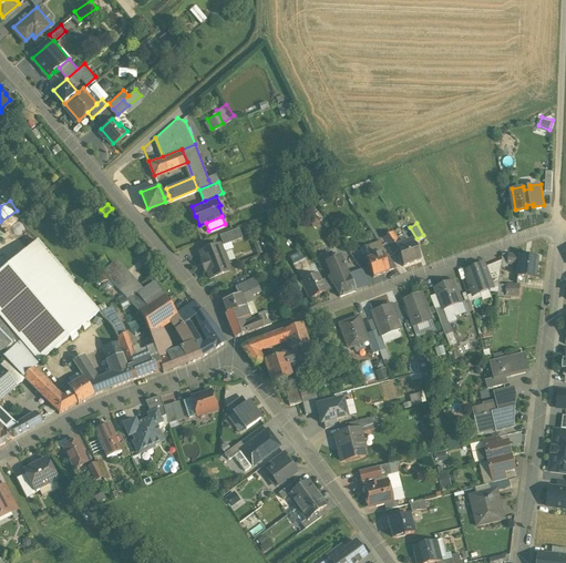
[(239,226),(220,233),(225,243),(243,235),(239,226)]
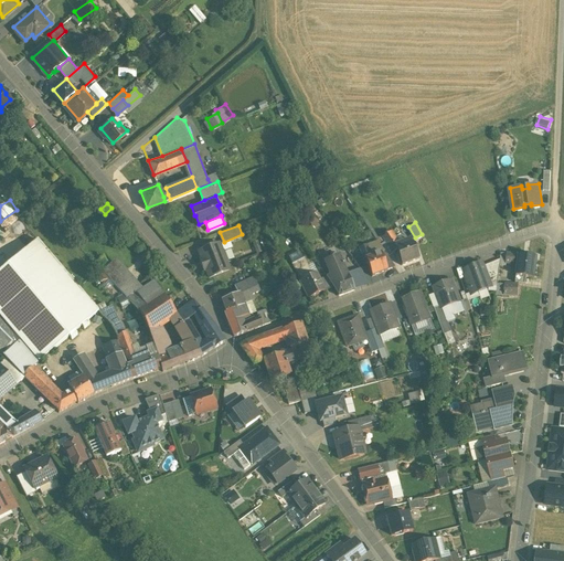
[(400,243),(391,229),(383,233),(386,239),(394,250),(397,247),(395,244),(400,243)]
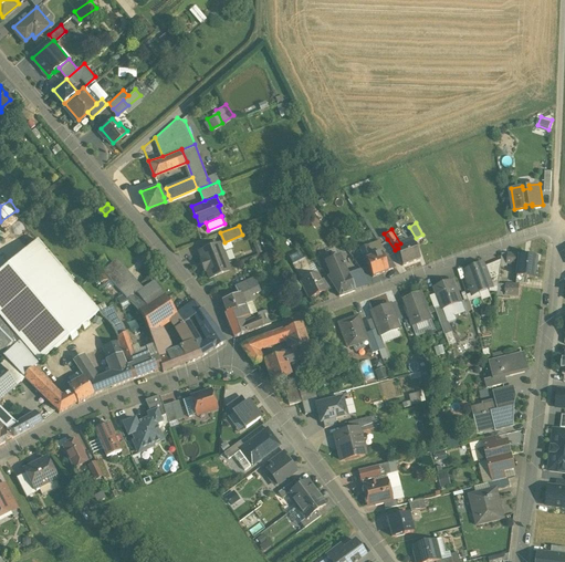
[(38,237),(0,269),(0,313),(40,360),(100,309),(38,237)]
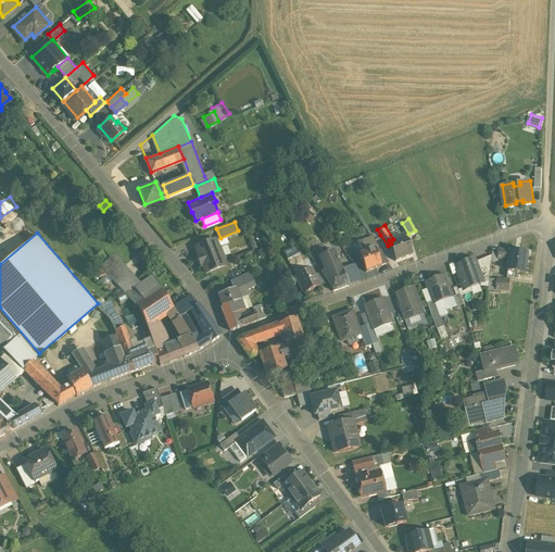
[(393,239),(389,240),(391,243),(396,258),(413,251),(406,234),(393,239)]
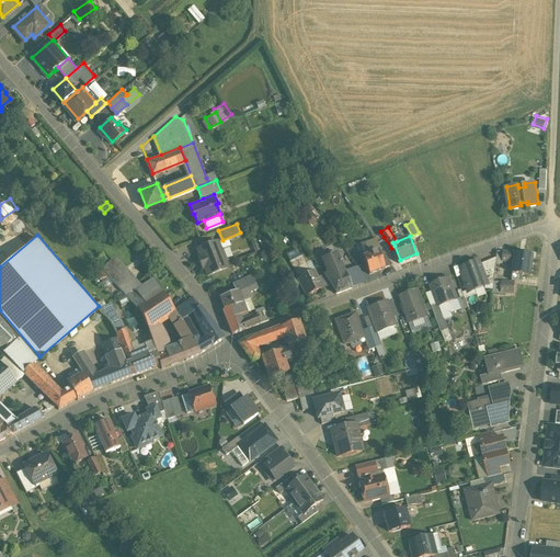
[(391,248),(384,237),(378,240),(383,246),(386,251),(391,248)]
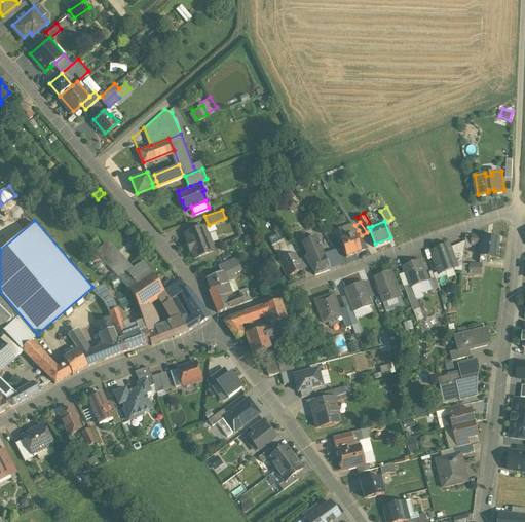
[(204,225),(186,232),(189,239),(187,239),(191,249),(192,249),(195,256),(214,249),(211,241),(213,241),(209,231),(207,232),(204,225)]
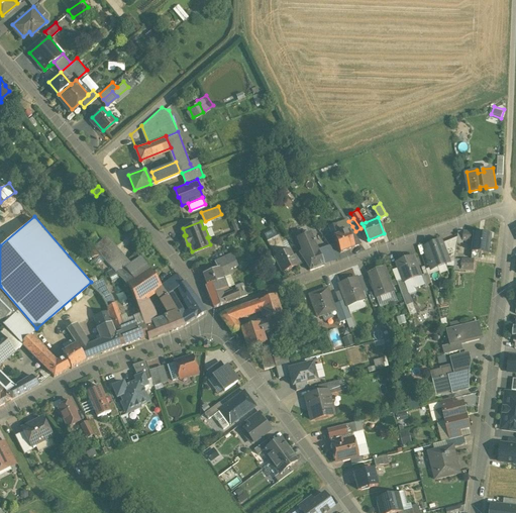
[(336,221),(329,223),(333,234),(334,234),(334,233),(340,231),(338,227),(336,221)]
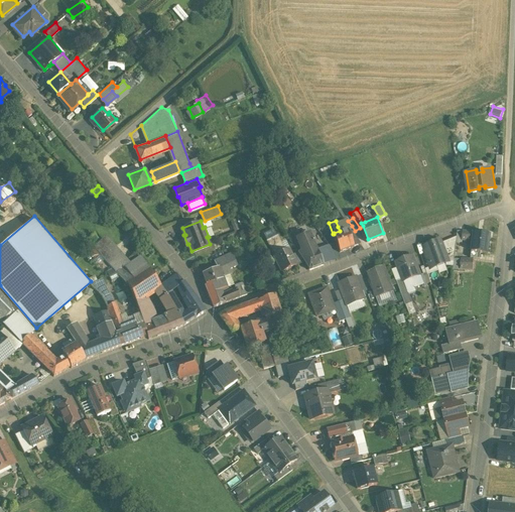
[(355,231),(352,226),(349,228),(354,244),(362,241),(355,231)]
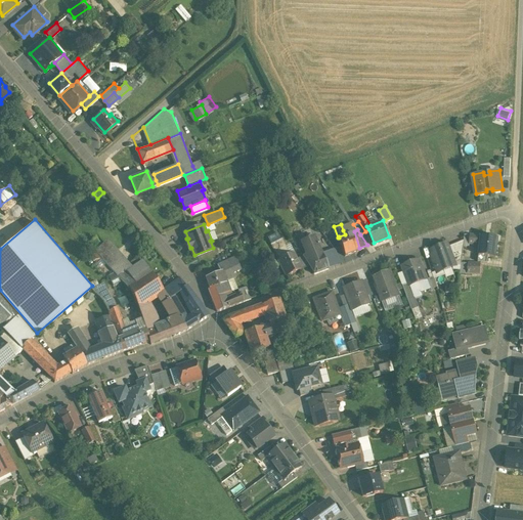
[(345,234),(339,236),(339,237),(345,253),(359,248),(354,231),(345,234)]
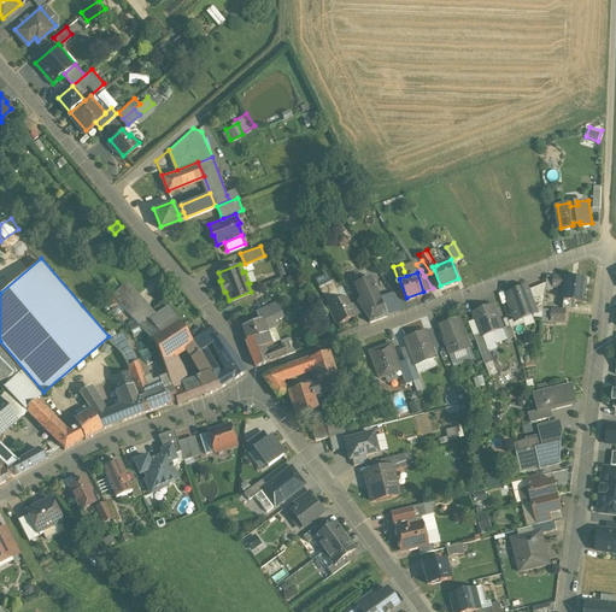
[(564,275),(555,274),(553,283),(555,283),(563,284),(564,275)]
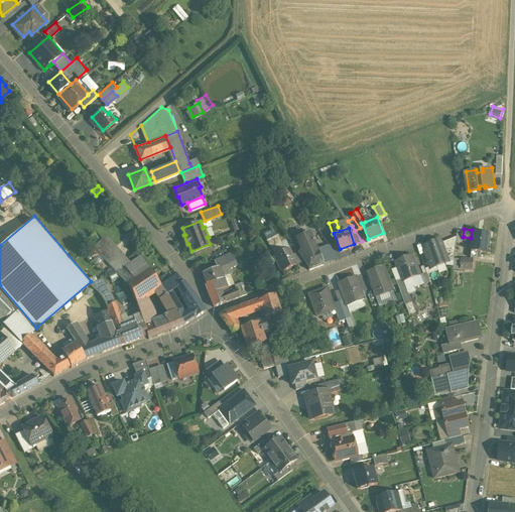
[(311,232),(308,230),(300,234),(299,237),(304,246),(311,258),(313,257),(320,254),(317,246),(315,247),(312,241),(314,237),(311,232)]
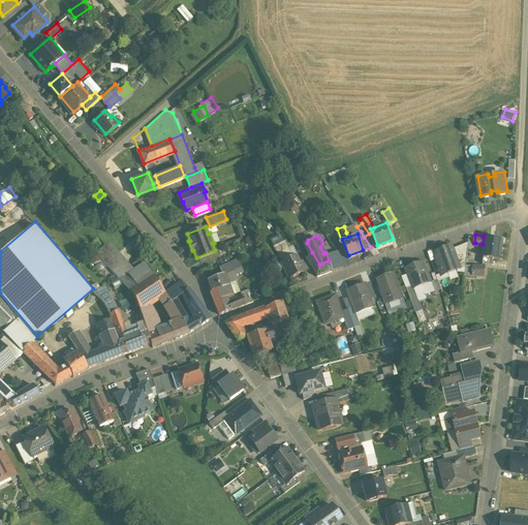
[(503,238),(487,236),(485,255),(494,256),(501,257),(503,238)]
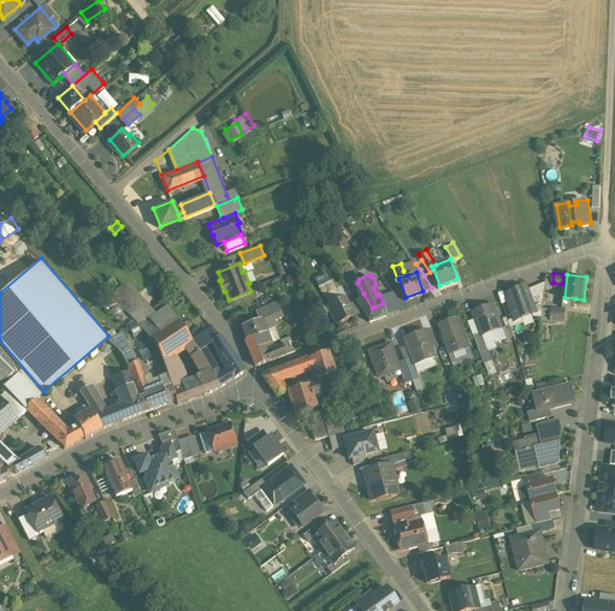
[(341,296),(332,278),(319,285),(327,303),(341,296)]
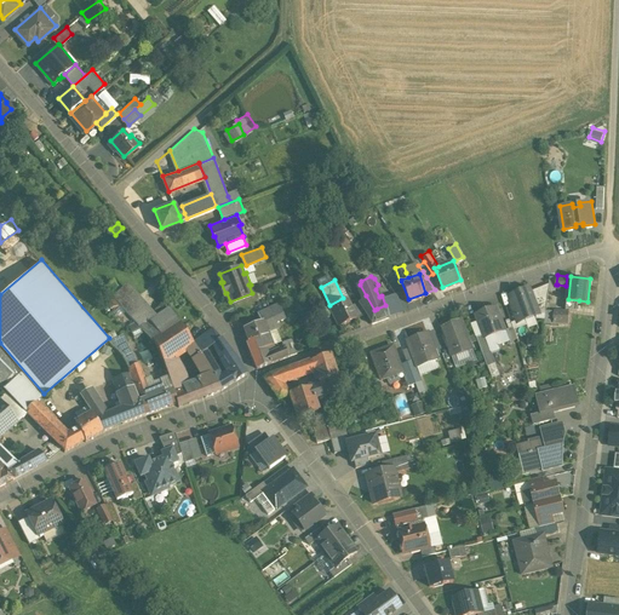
[(550,281),(534,287),(540,302),(548,298),(549,287),(550,281)]
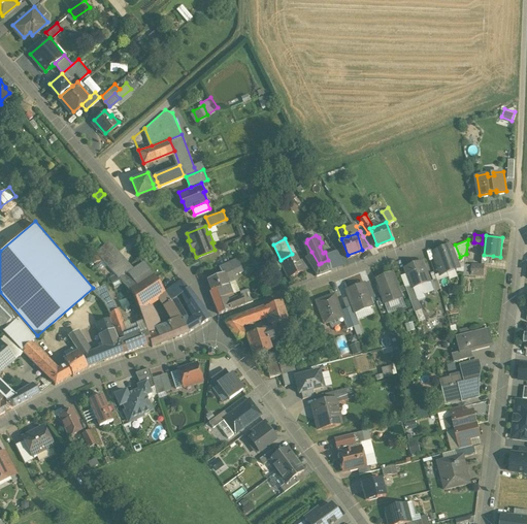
[(127,269),(104,243),(96,251),(119,275),(127,269)]
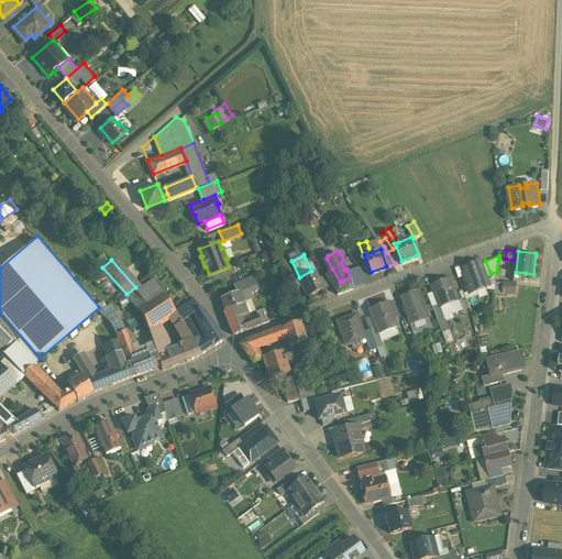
[(482,261),(465,266),(467,272),(465,273),(467,281),(470,280),(473,287),(489,282),(482,261)]
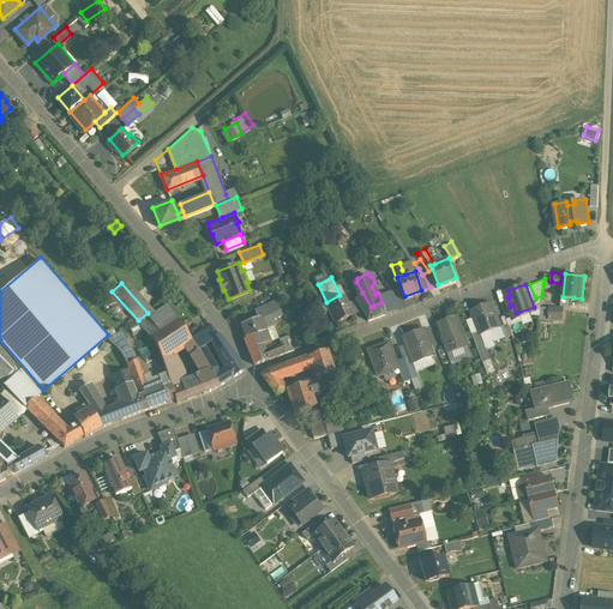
[(391,288),(378,293),(382,302),(385,311),(400,306),(391,288)]
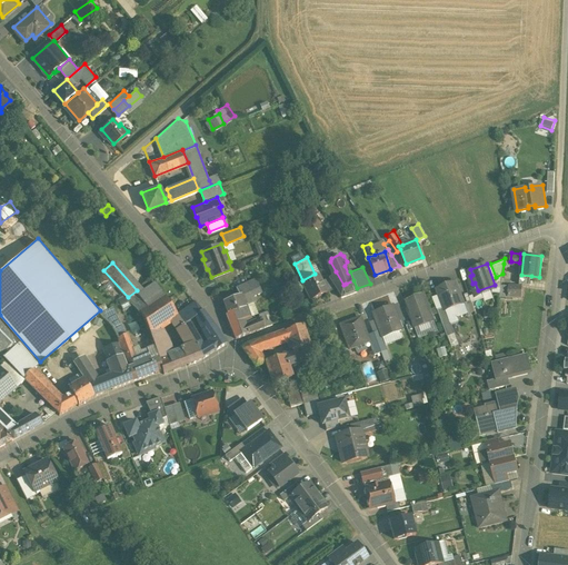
[(336,271),(329,276),(334,283),(336,286),(341,295),(349,291),(346,284),(344,285),(336,271)]
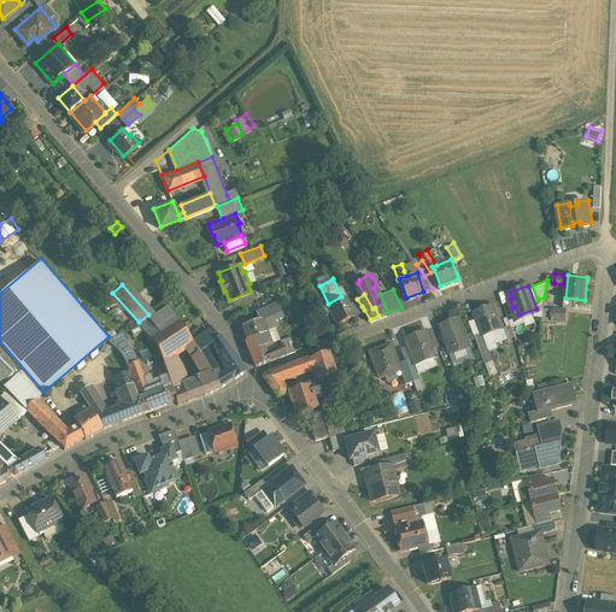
[(350,302),(346,295),(341,296),(328,304),(338,323),(356,315),(356,313),(350,302)]
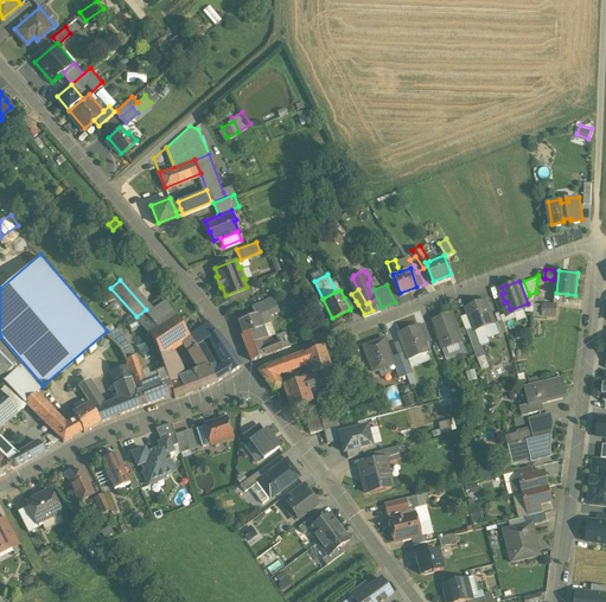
[(167,300),(161,293),(152,300),(158,307),(167,300)]
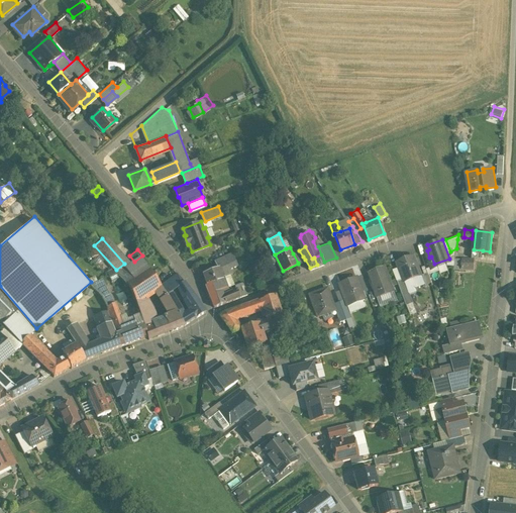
[(299,250),(293,253),(298,263),(305,260),(303,257),(299,250)]
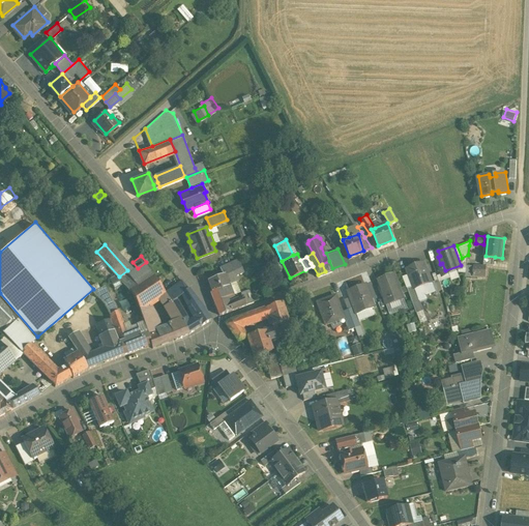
[(239,258),(233,261),(238,272),(244,269),(239,258)]
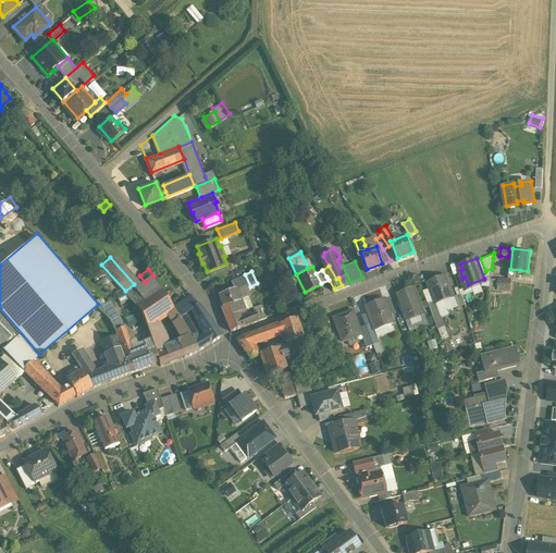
[(447,273),(428,280),(435,298),(436,302),(455,294),(447,273)]
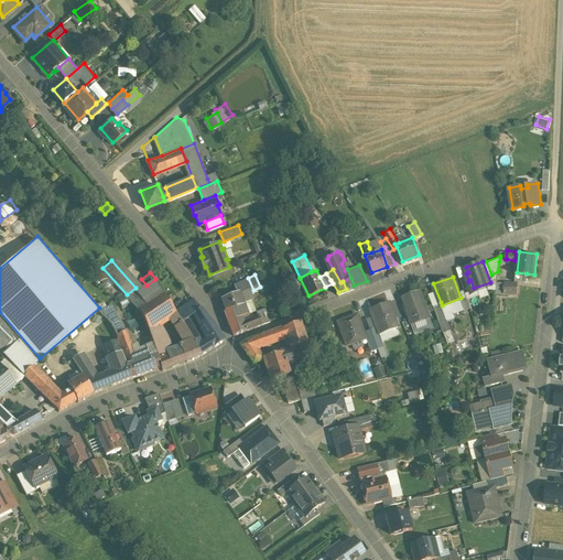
[(245,278),(235,283),(238,290),(249,287),(245,278)]
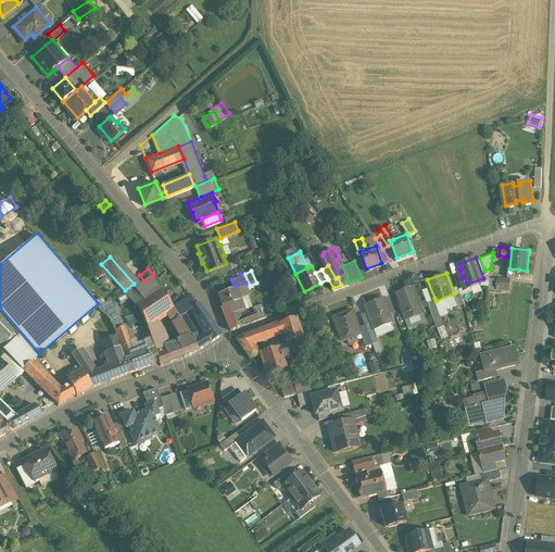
[(345,274),(338,277),(341,285),(349,281),(345,274)]
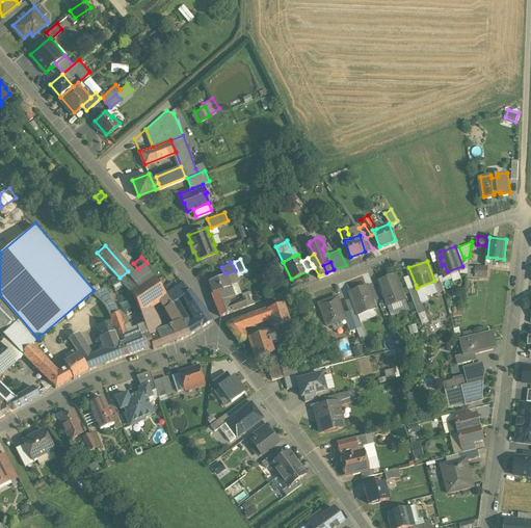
[(138,269),(128,271),(120,278),(131,290),(132,289),(154,273),(147,263),(138,269)]
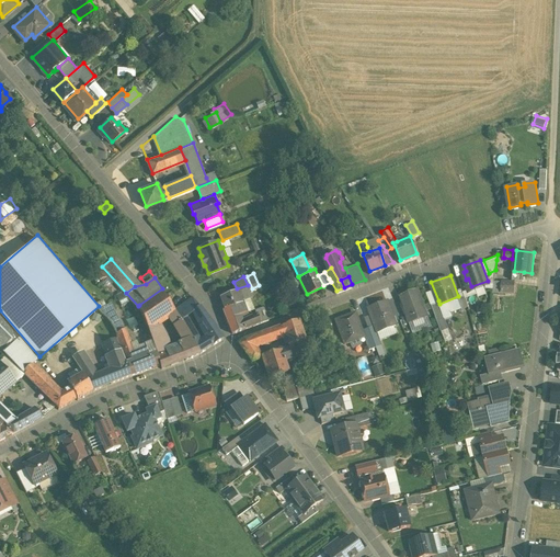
[(516,280),(502,279),(501,290),(515,290),(516,280)]
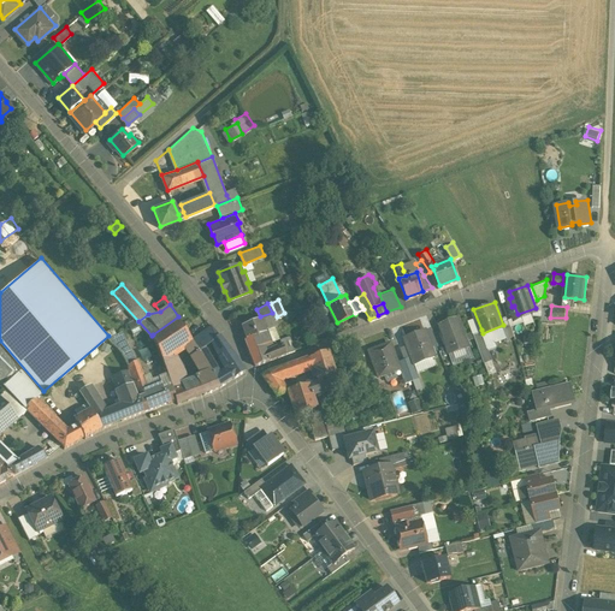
[(260,316),(243,324),(248,337),(246,337),(246,338),(255,363),(268,359),(265,349),(264,343),(273,339),(267,325),(276,322),(272,313),(260,316)]
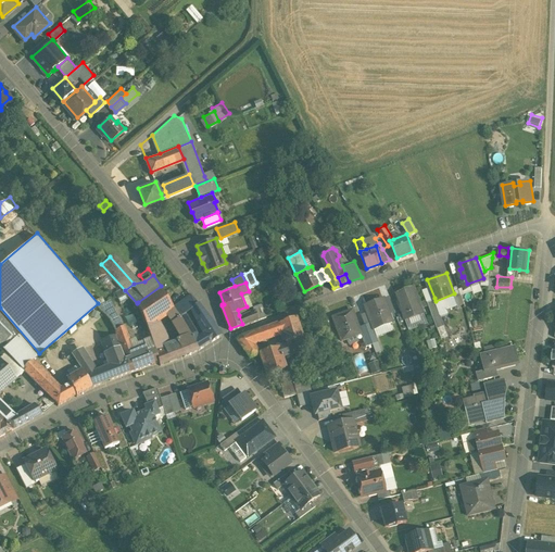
[(415,284),(396,291),(406,317),(425,311),(415,284)]
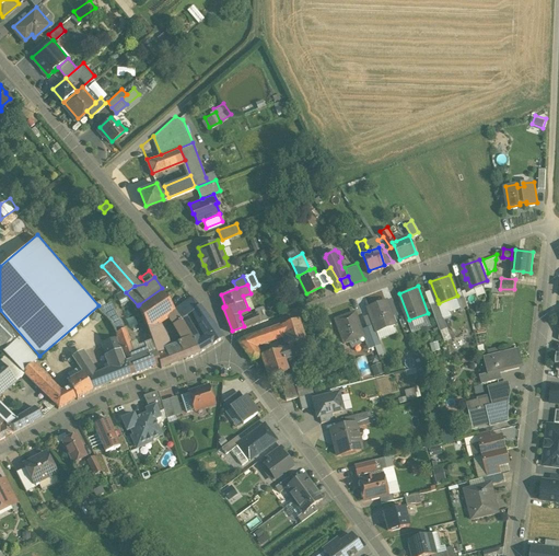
[(162,288),(139,304),(143,313),(146,319),(149,325),(159,319),(167,313),(175,308),(162,288)]
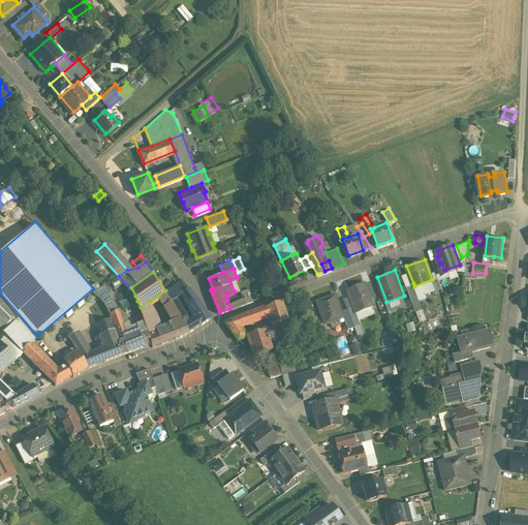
[(182,279),(165,290),(172,300),(177,296),(183,290),(188,286),(182,279)]
